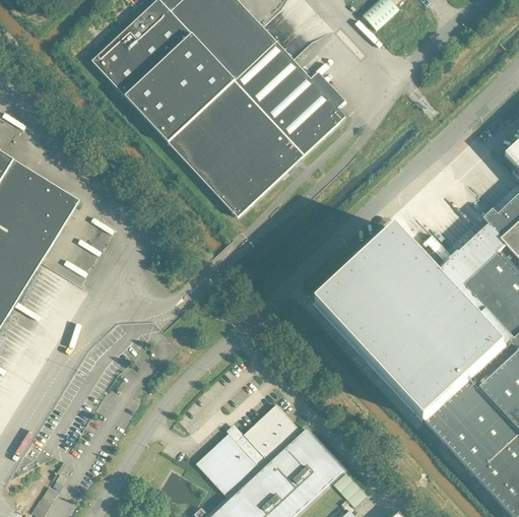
[(154,0),(90,60),(237,216),(344,116),(237,0),(154,0)]
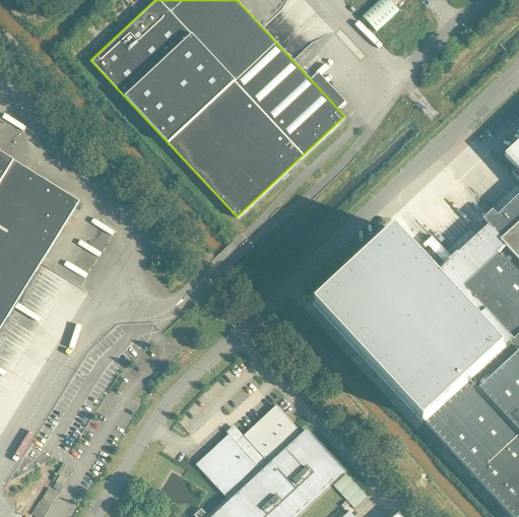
[(518,112),(516,109),(505,119),(509,124),(518,115),(518,112)]
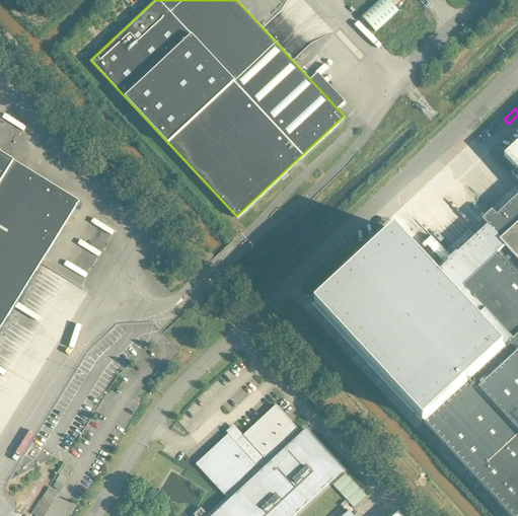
[(511,338),(423,420),(512,515),(517,515),(517,138),(503,153),(516,167),(511,172),(517,179),(517,192),(496,213),(491,208),(481,217),(487,222),(489,225),(490,226),(489,228),(504,244),(462,284),(511,338)]
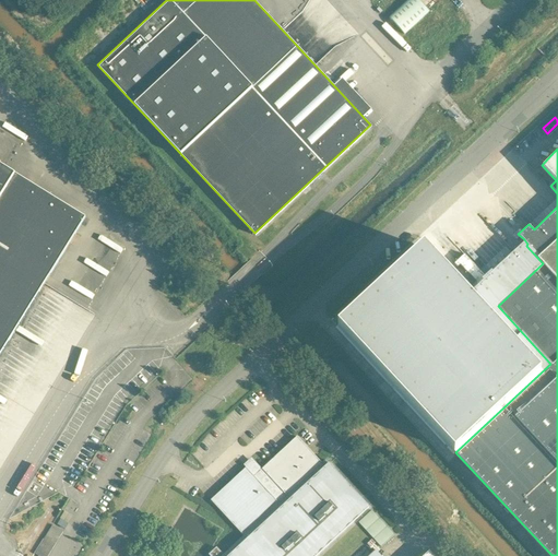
[(0,350),(84,214),(0,162),(0,350)]
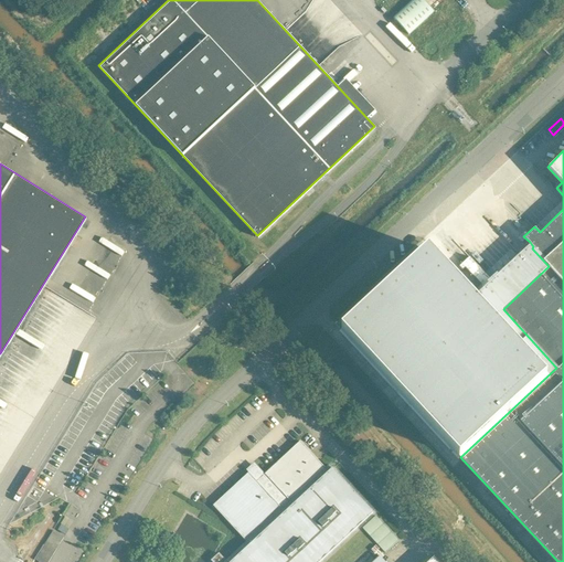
[(427,247),(340,328),(460,457),(556,368),(503,309),(549,266),(532,248),(533,246),(532,245),(530,242),(477,290),(469,283),(465,287),(427,247)]
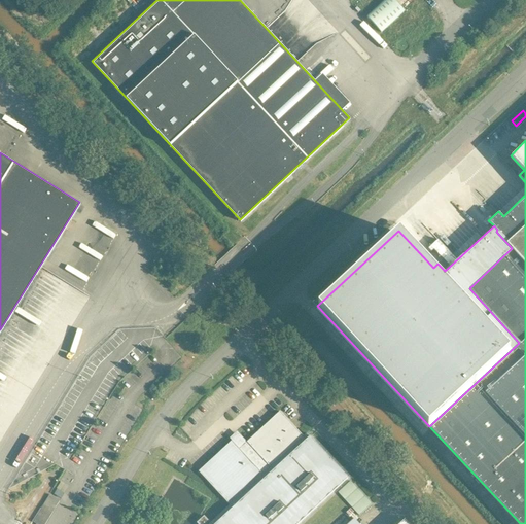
[(102,258),(105,252),(83,240),(80,246),(102,258)]
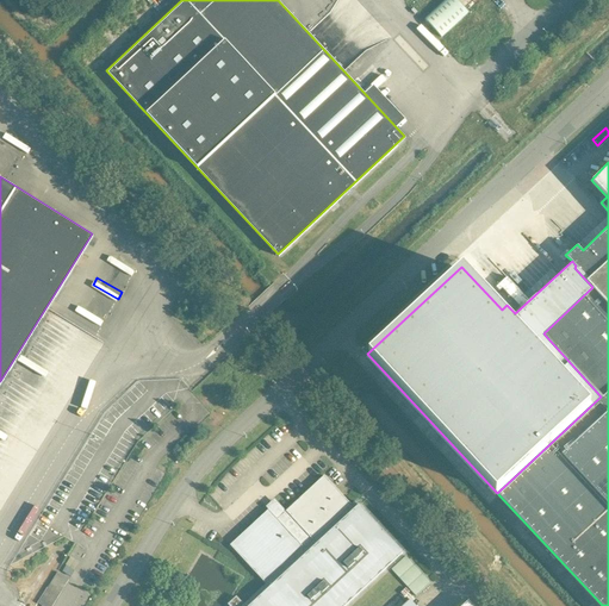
[(266,362),(260,368),(265,373),(271,368),(266,362)]
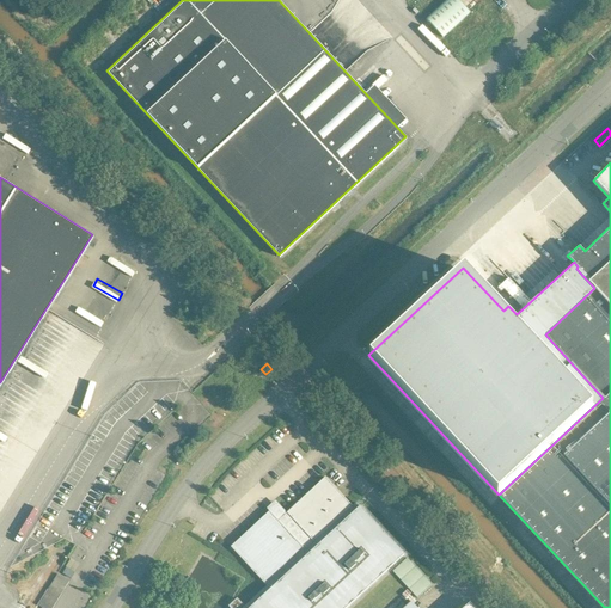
[(342,607),(403,552),(403,551),(360,504),(359,504),(358,504),(354,508),(352,504),(324,474),(286,510),(282,515),(281,514),(281,515),(277,519),(268,509),(230,544),(266,583),(244,603),(236,595),(227,603),(231,607),(342,607)]
